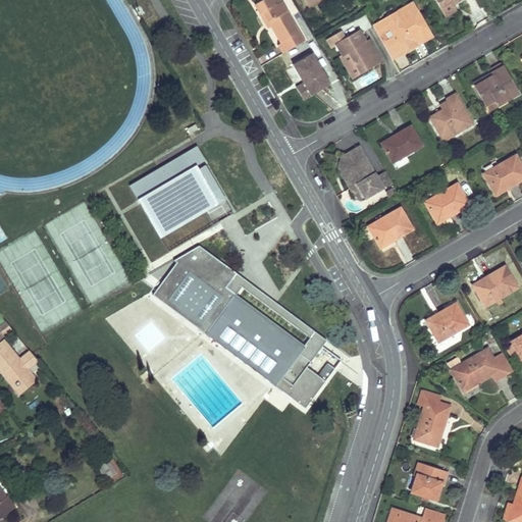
[(270,0),(258,0),(254,3),(259,12),(262,11),(269,23),(279,41),(275,43),(280,52),(303,40),(279,0),(277,0),(273,3),(270,0)]
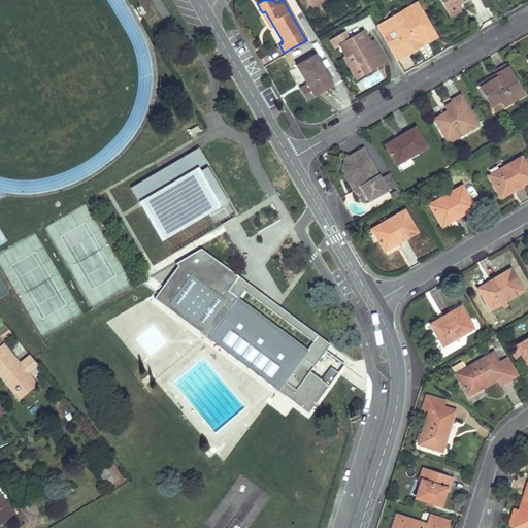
[(456,3),(454,1),(442,7),(449,17),(459,10),(456,3)]
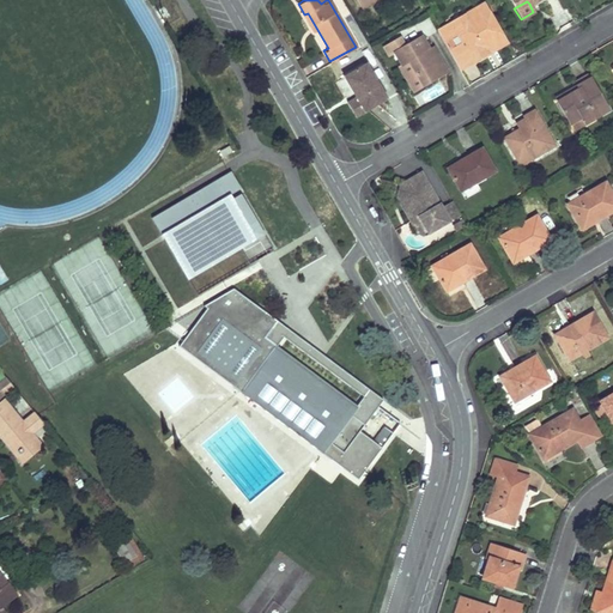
[(502,43),(480,5),(435,30),(441,41),(454,35),(459,44),(447,52),(457,70),(502,43)]
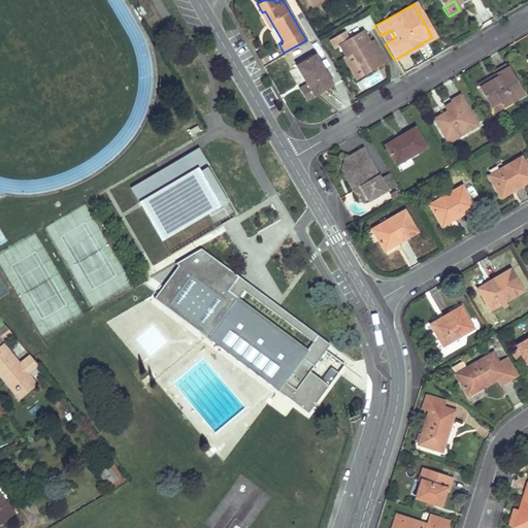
[(262,12),(269,26),(272,24),(265,11),(262,12)]
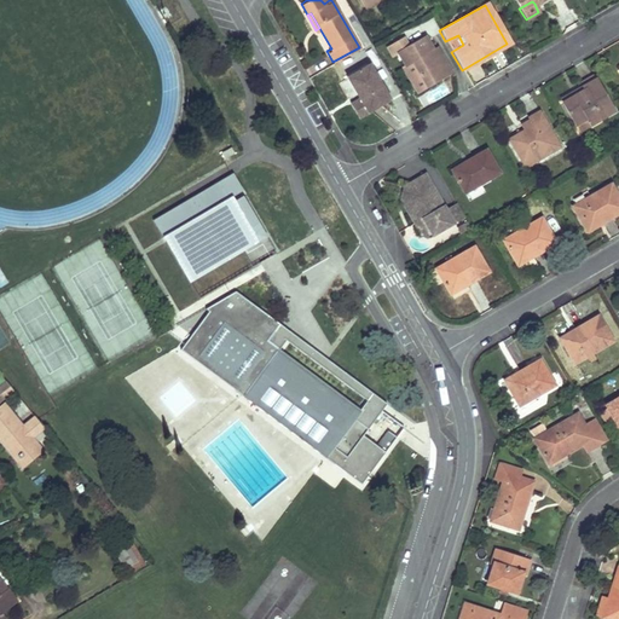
[(449,73),(439,55),(434,57),(431,51),(423,38),(395,52),(404,67),(410,63),(417,75),(423,87),(449,73)]
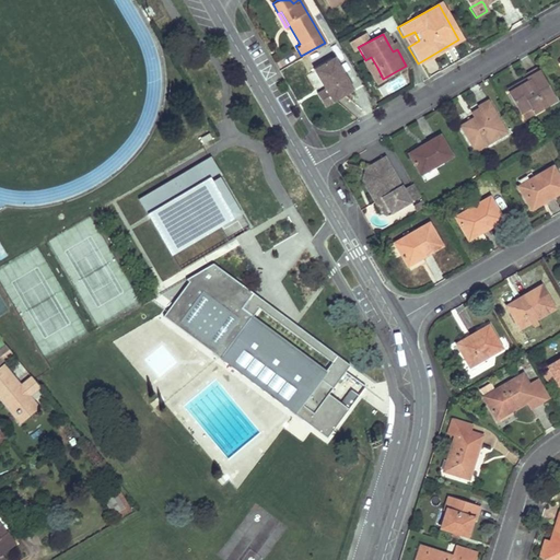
[(365,60),(377,82),(383,79),(377,68),(371,57),(365,60)]
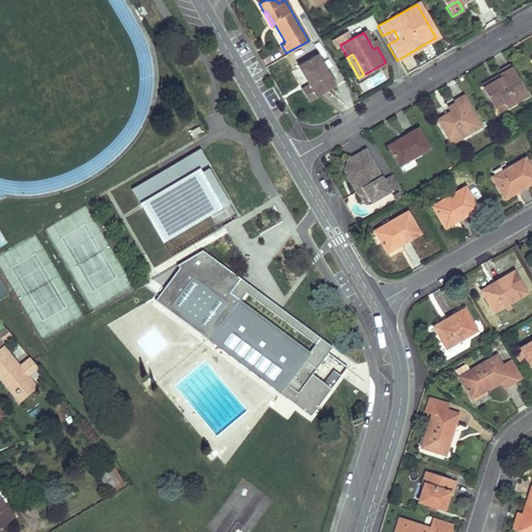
[(317,55),(303,63),(314,82),(306,86),(313,99),(335,86),(317,55)]
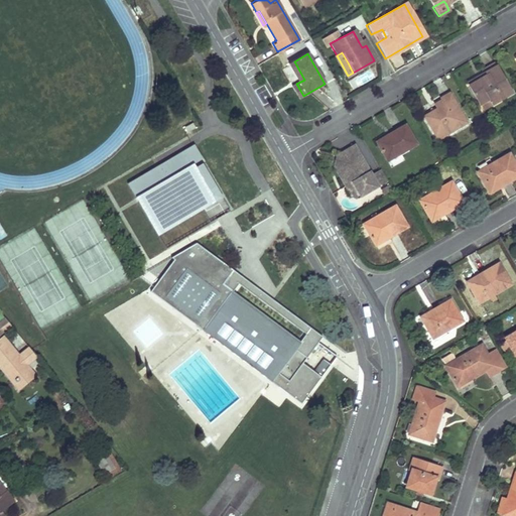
[(496,67),(494,61),(486,67),(489,71),(496,67)]
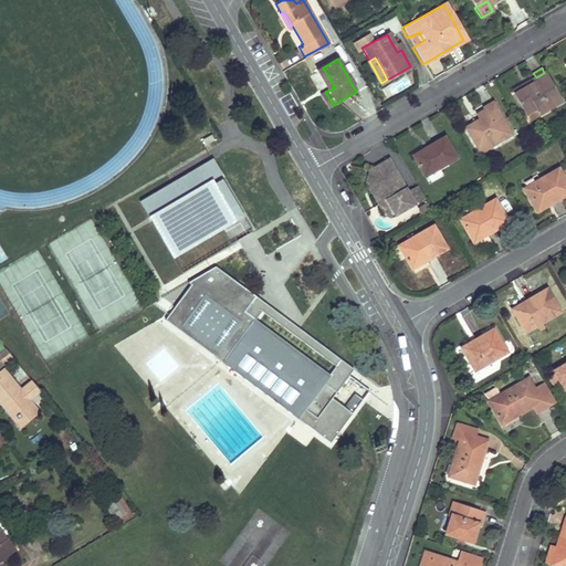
[(526,88),(516,93),(527,112),(537,107),(540,113),(561,102),(544,73),(536,77),(536,79),(540,84),(527,91),(526,88)]
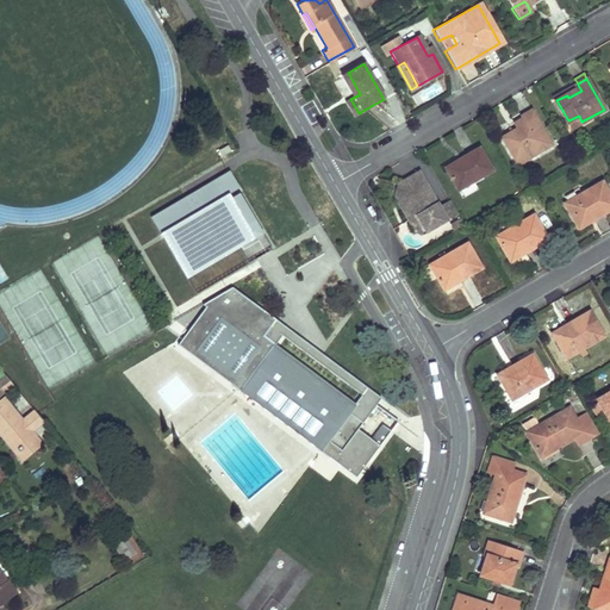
[(578,85),(555,97),(556,100),(567,95),(568,98),(582,91),(578,85)]
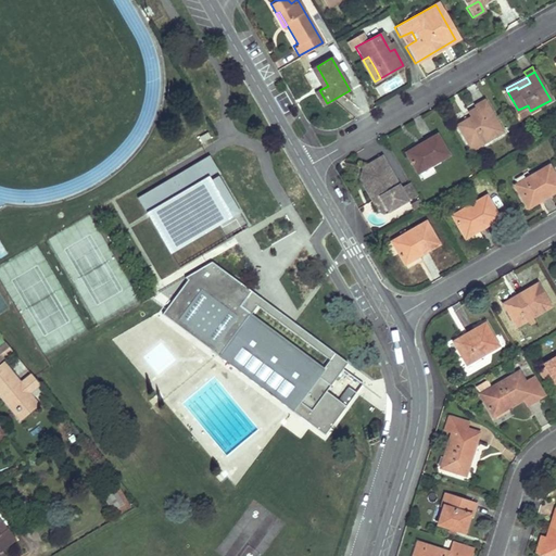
[(471,116),(458,124),(474,149),(502,131),(484,100),(476,104),(476,106),(469,111),(471,116)]
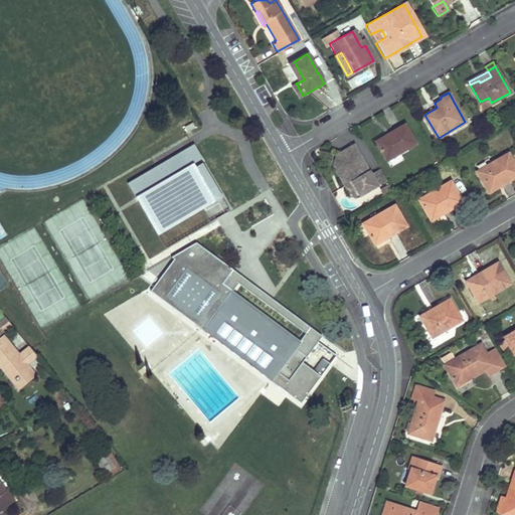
[(489,98),(480,102),(483,108),(491,103),(489,98)]
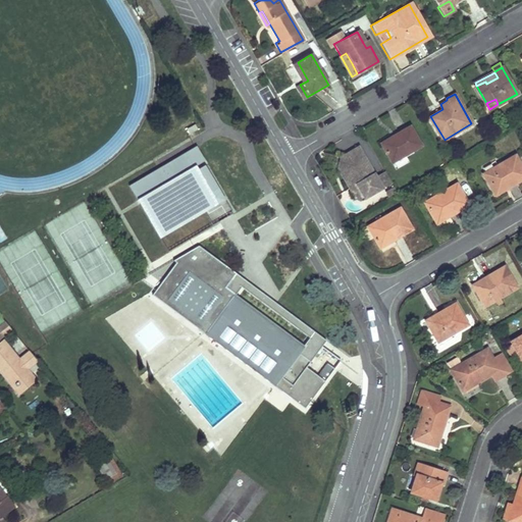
[(411,125),(403,131),(395,135),(396,136),(381,144),(392,162),(422,145),(411,125)]
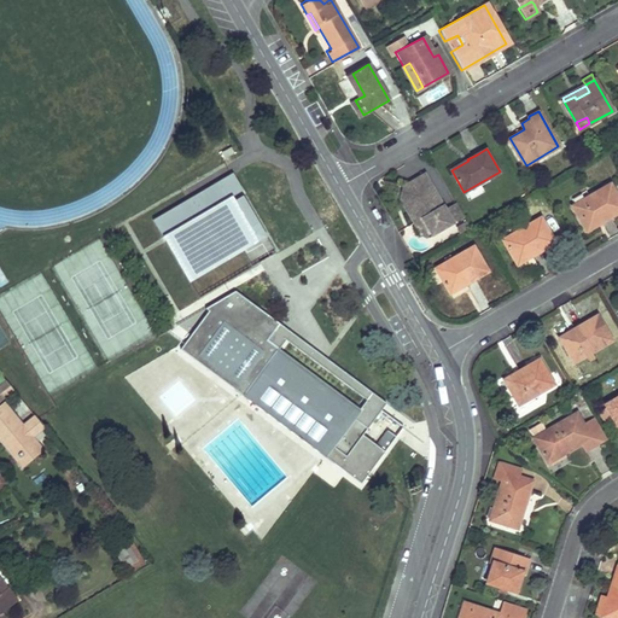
[(155,220),(188,284),(268,235),(233,172),(155,220)]
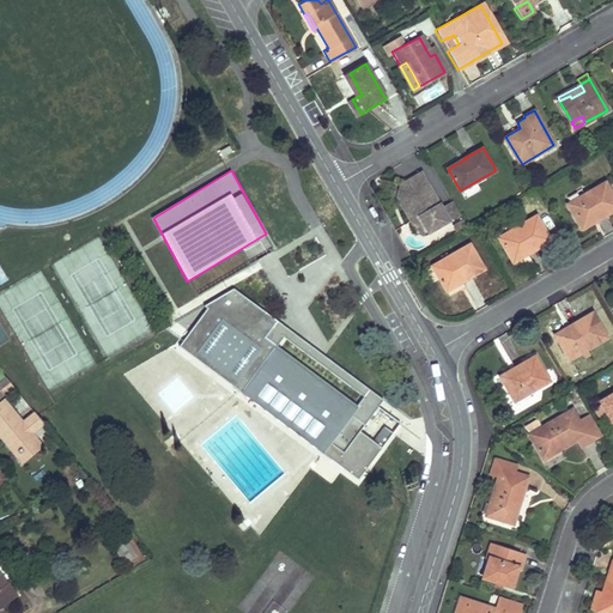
[(453,200),(441,206),(422,173),(401,183),(398,196),(417,231),(424,228),(428,232),(460,214),(453,200)]
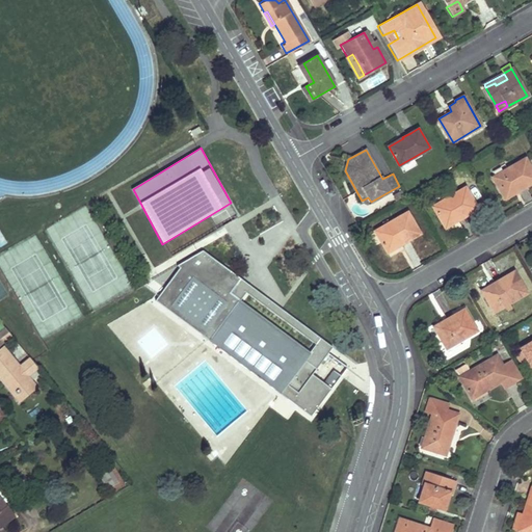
[(160,163),(162,168),(176,161),(173,156),(160,163)]
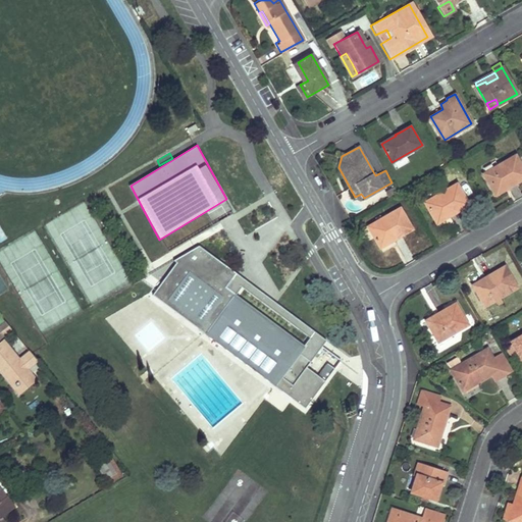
[(396,169),(410,161),(406,154),(392,162),(396,169)]
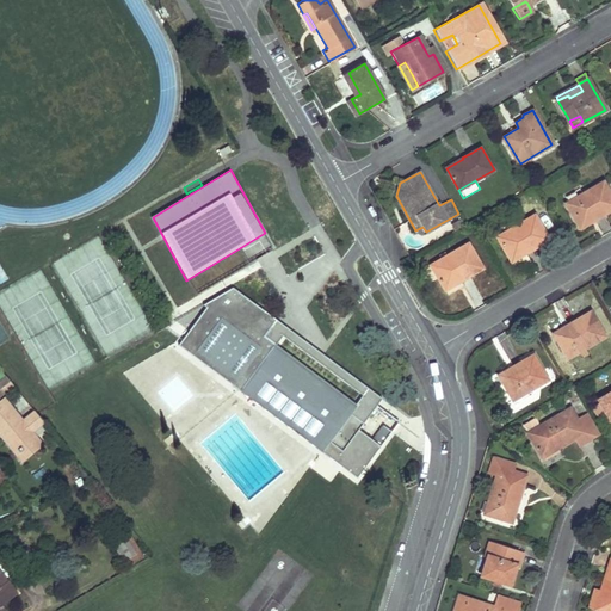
[(610,209),(610,195),(610,193),(603,181),(567,203),(581,227),(610,209)]
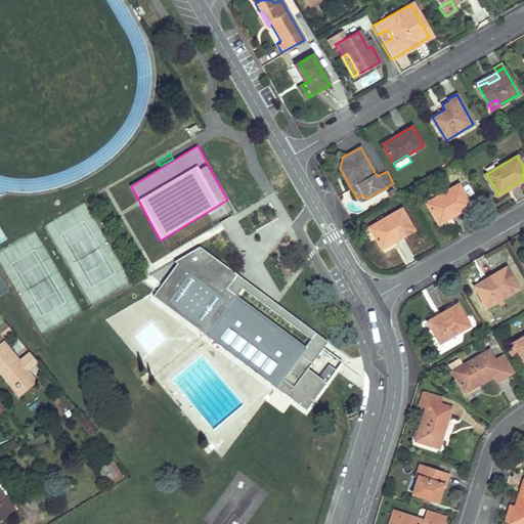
[(470,205),(464,194),(457,184),(427,203),(439,223),(470,205)]
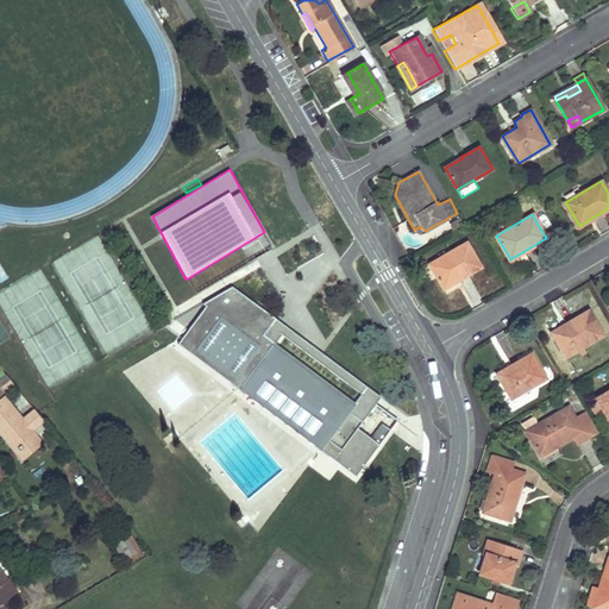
[(319,252),(313,242),(303,249),(308,258),(319,252)]
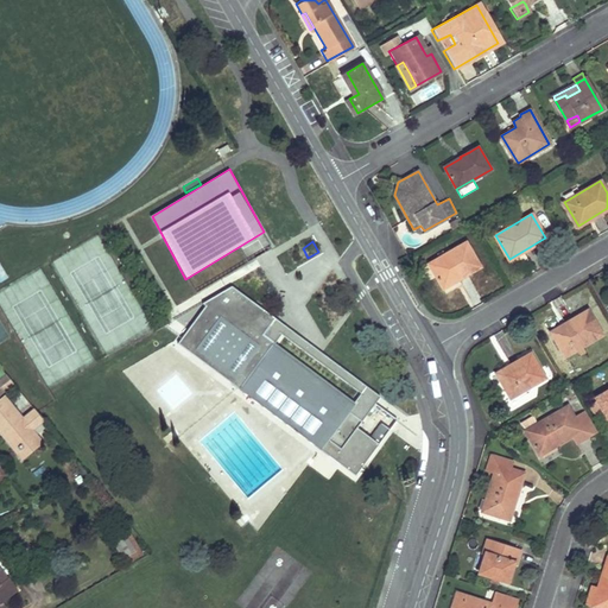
[(444,254),(443,252),(442,251),(437,253),(439,257),(429,264),(442,287),(479,267),(464,242),(444,254)]
